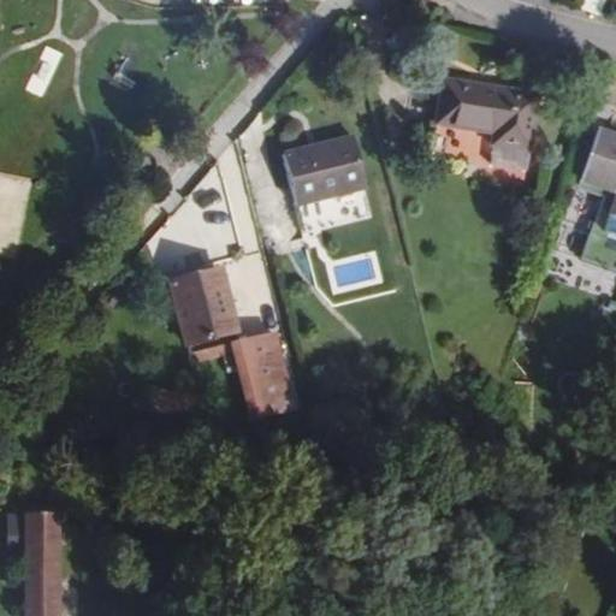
[(604,0),(580,0),(579,9),(600,16),(604,0)]
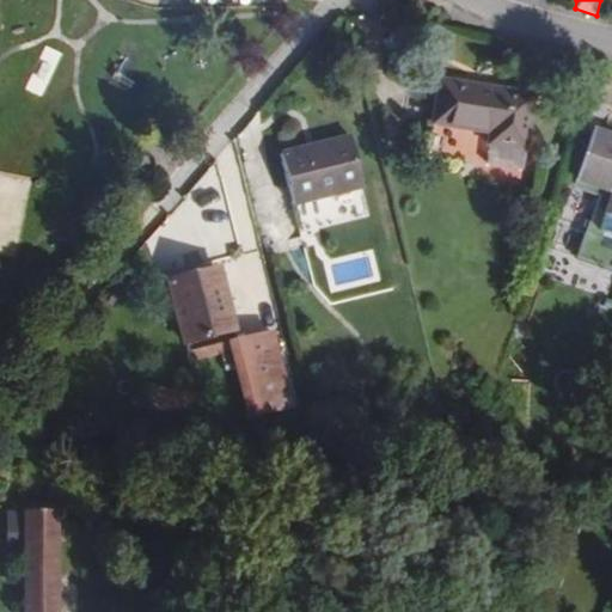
[(525,150),(533,96),(441,81),(434,123),(491,133),(489,145),(525,150)]
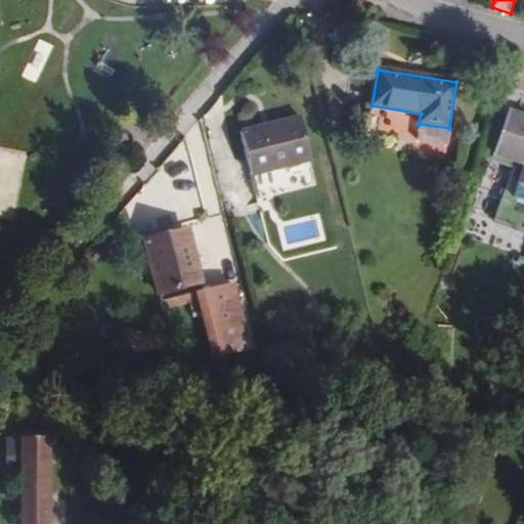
[(523,118),(508,113),(493,154),(516,162),(509,181),(523,185),(523,118)]
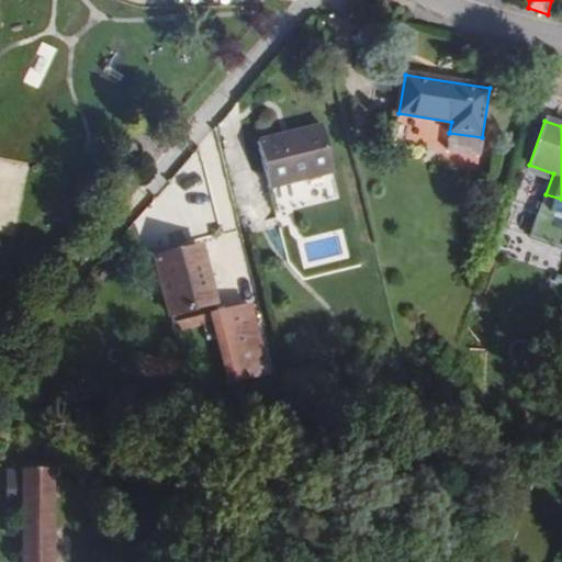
[(269,188),(334,172),(322,126),(258,142),(269,188)]
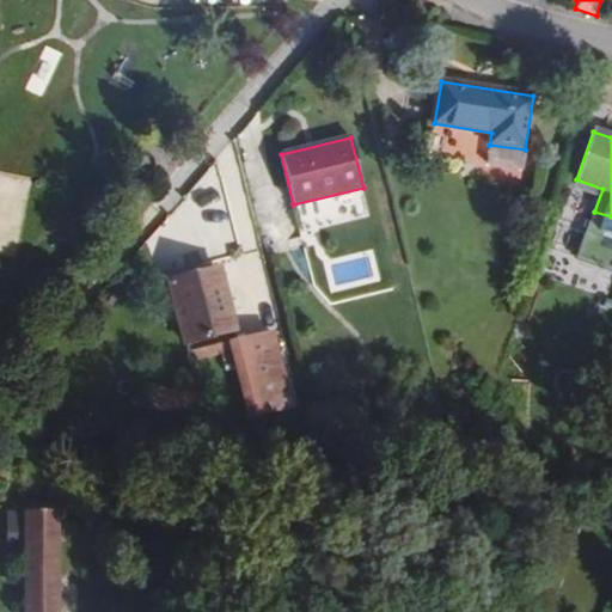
[(242,256),(232,258),(234,267),(244,264),(242,256)]
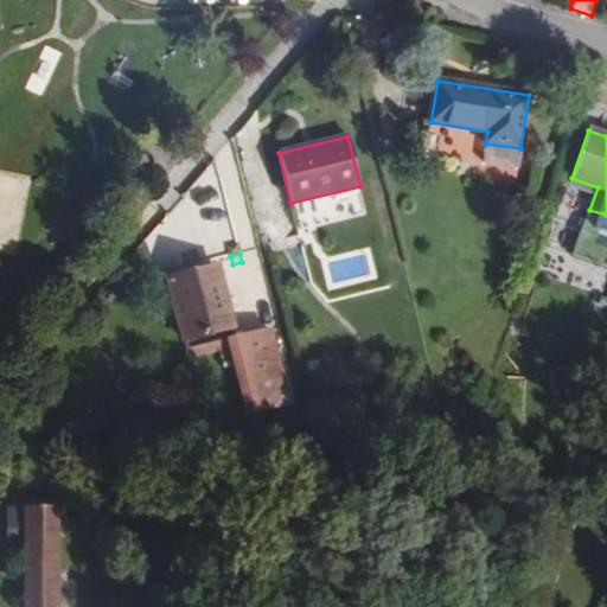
[(168,280),(184,342),(232,328),(217,268),(168,280)]
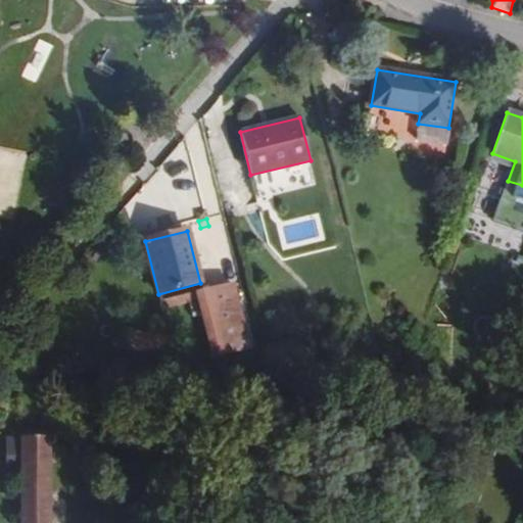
[(201,290),(217,352),(248,344),(232,283),(201,290)]
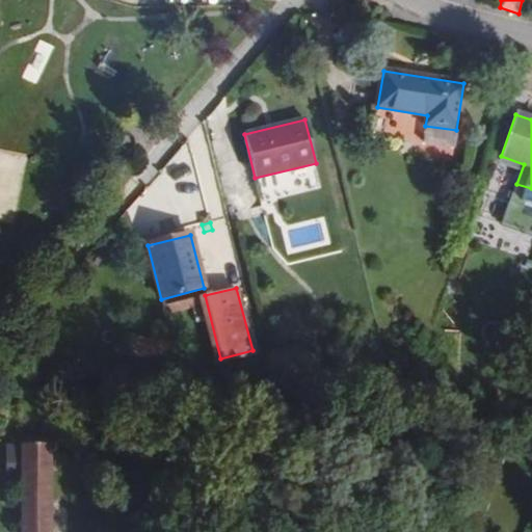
[(162,306),(164,314),(200,306),(197,297),(162,306)]
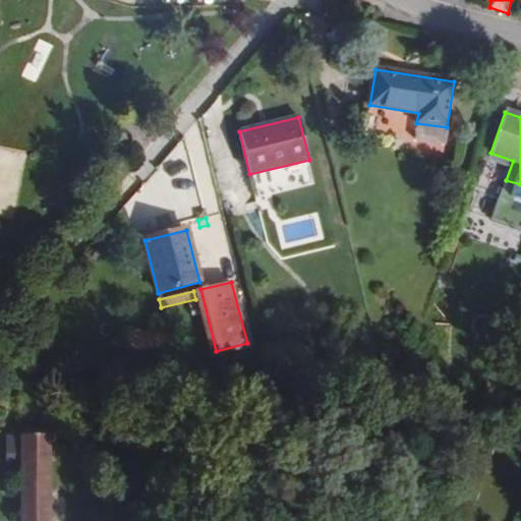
[(20,483),(49,483),(49,436),(20,437),(20,483)]
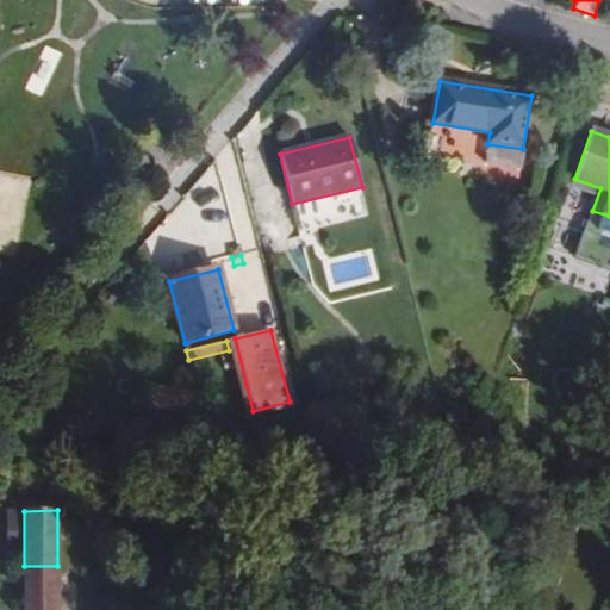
[(24,566),(24,595),(57,595),(57,566),(24,566)]
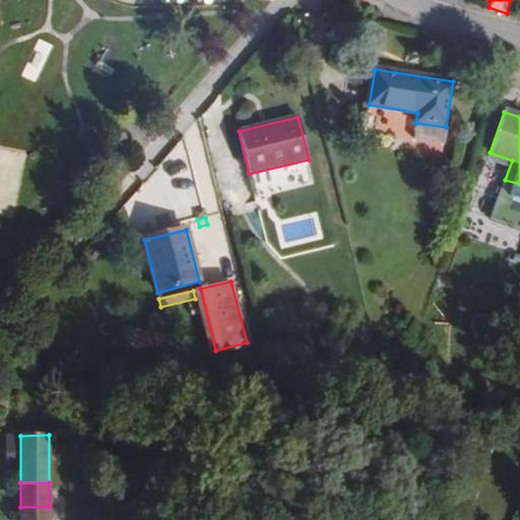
[(49,519),(49,507),(20,507),(20,519),(49,519)]
